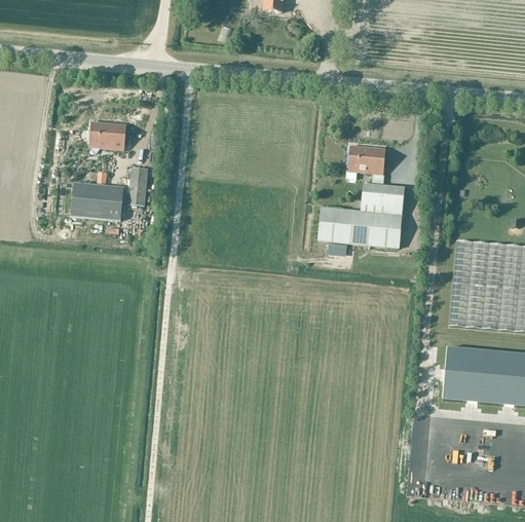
[(264,0),(263,9),(282,11),(282,0),(264,0)]
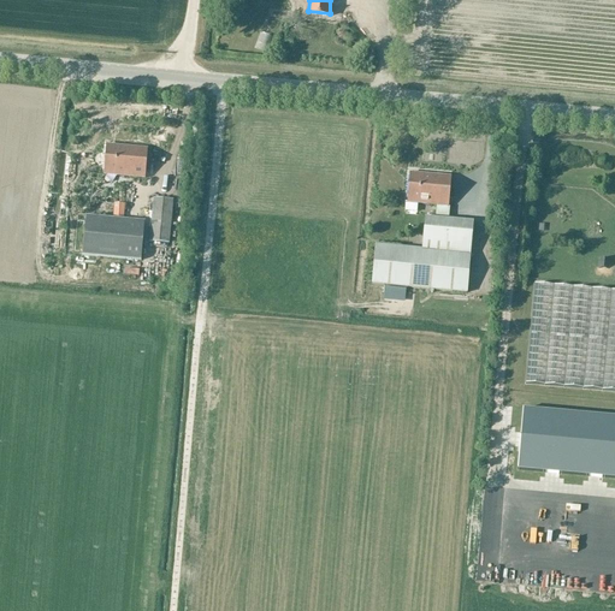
[(104,170),(146,173),(148,143),(107,141),(104,170)]
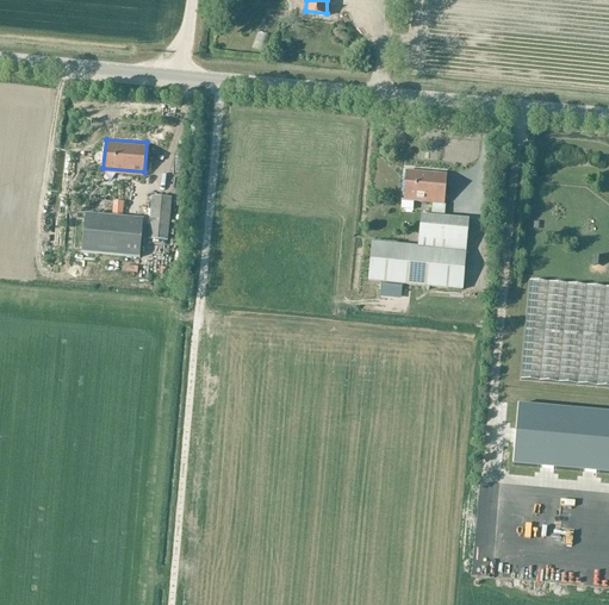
[(445,200),(447,170),(406,167),(404,197),(432,199),(432,212),(421,211),(417,242),(372,238),(368,278),(463,286),(468,216),(442,213),(443,200),(445,200)]
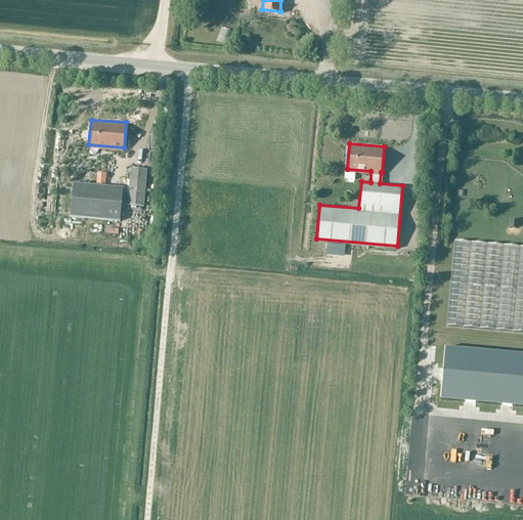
[(130,166),(127,202),(144,204),(147,167),(130,166)]
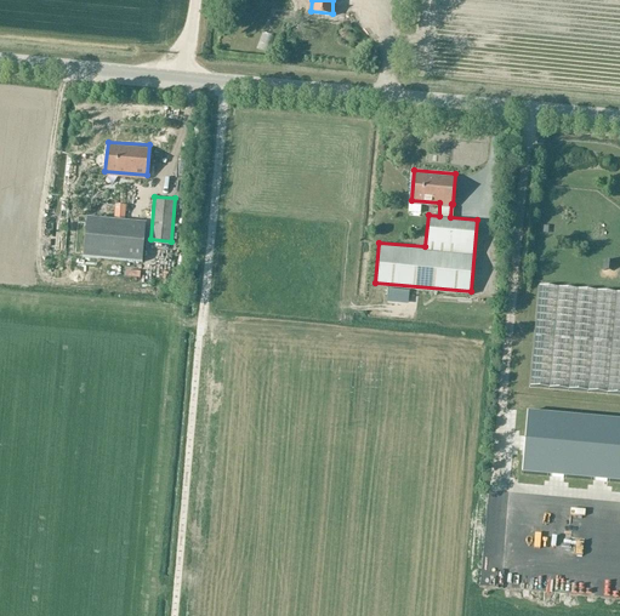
[(86,214),(83,254),(142,258),(146,220),(124,217),(125,201),(114,200),(113,216),(86,214)]
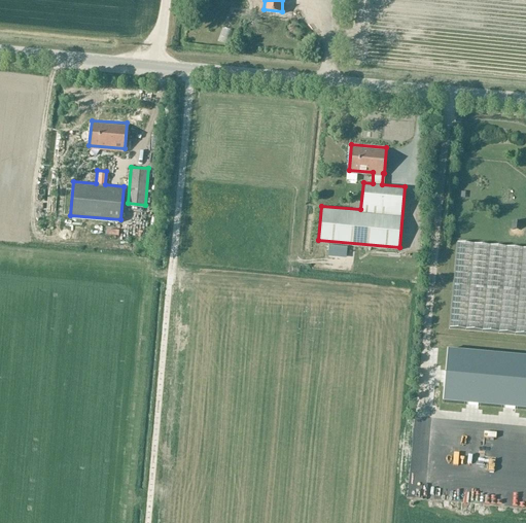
[(525,245),(456,239),(449,324),(525,330),(525,245)]
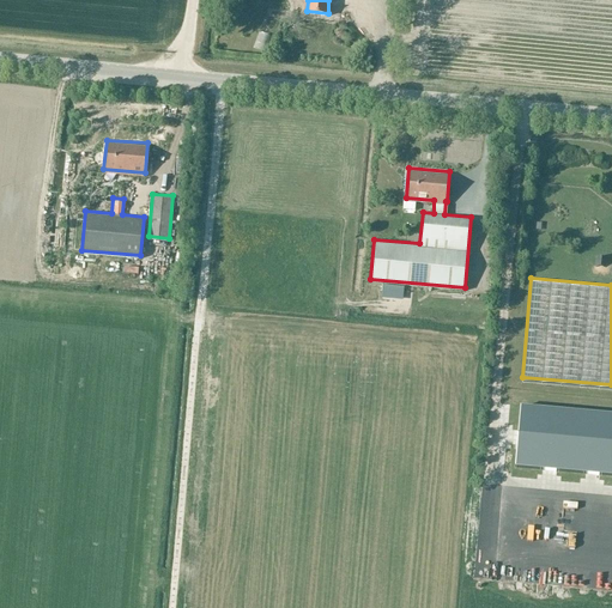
[(611,472),(611,412),(519,403),(514,463),(611,472)]
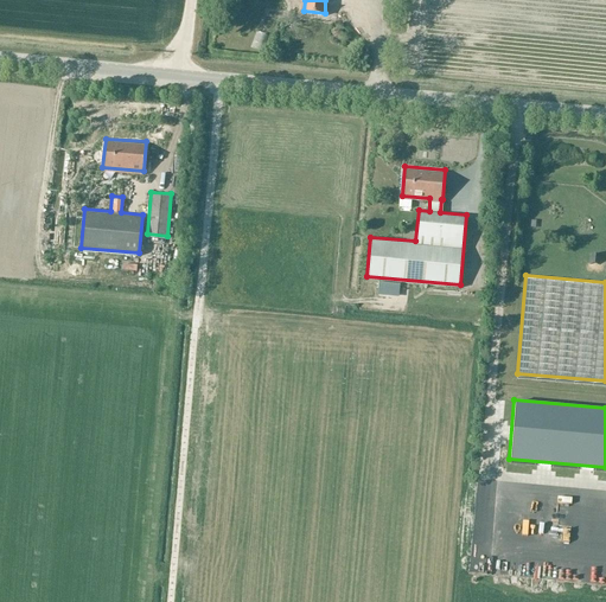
All buildings are outlined.
